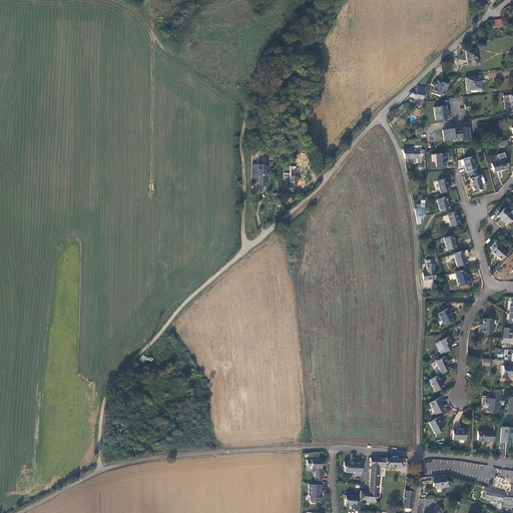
[(487,7),(484,4),(482,2),(477,7),(483,12),(487,7)]
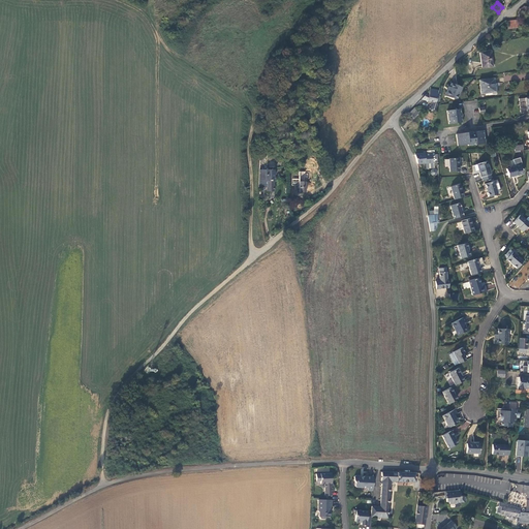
[(492,67),(490,52),(479,53),(481,68),(492,67)]
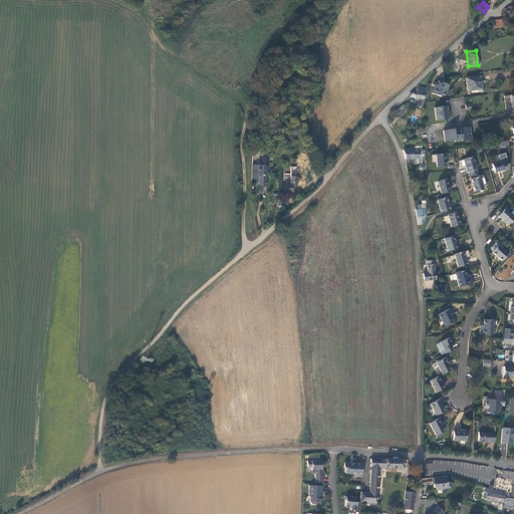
[(479,77),(465,79),(466,92),(481,90),(480,82),(479,77)]
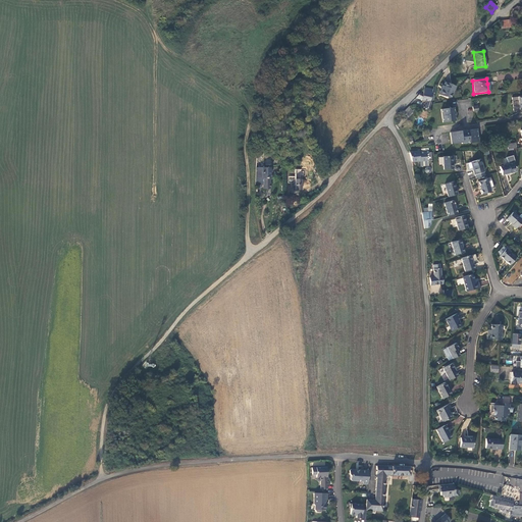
[(456,87),(445,83),(441,90),(440,90),(438,95),(447,98),(449,93),(452,94),(453,90),(454,90),(456,87)]
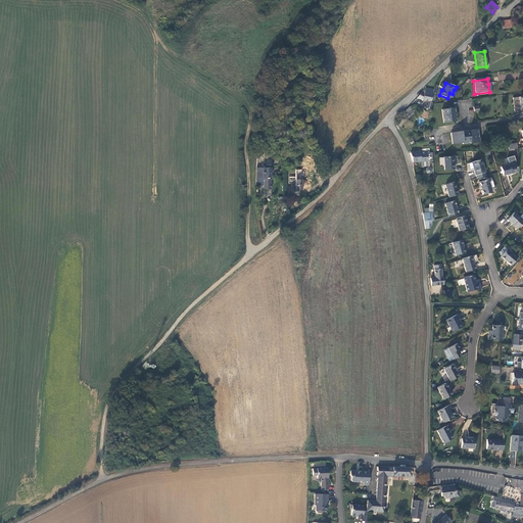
[(423,94),(420,94),(416,98),(428,101),(432,102),(435,91),(425,88),(423,94)]
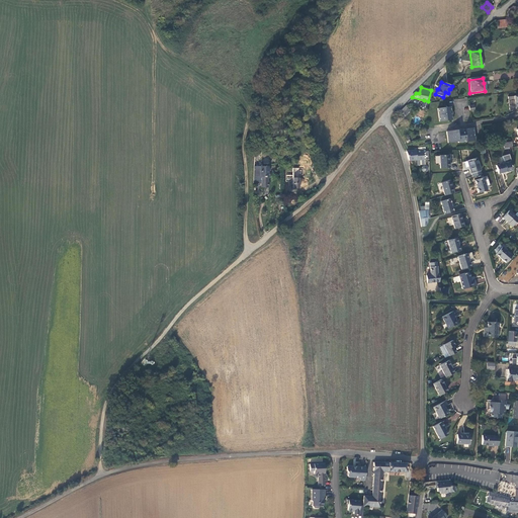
[(517,95),(508,97),(510,110),(517,108),(517,95)]
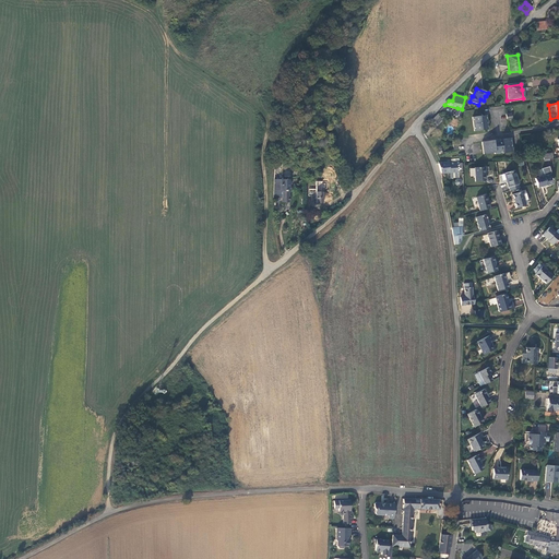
[(486,116),(472,118),(474,131),(488,130),(486,116)]
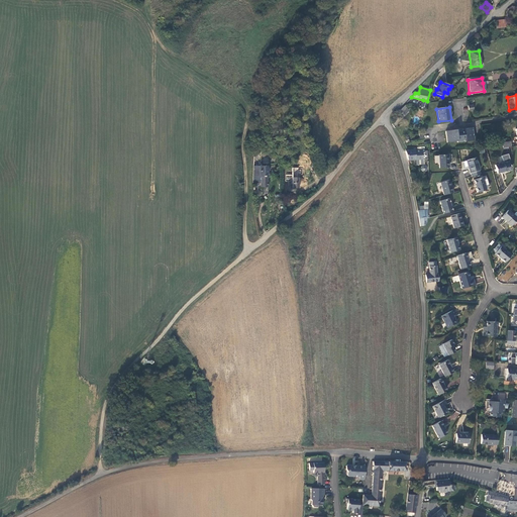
[(472,127),(445,131),(446,142),(456,141),(456,142),(464,141),(474,140),(472,127)]
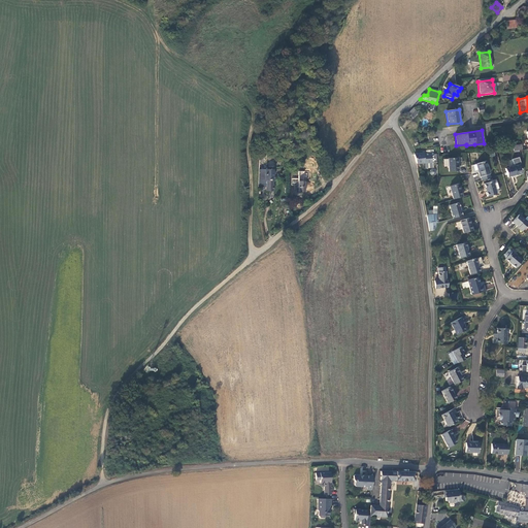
[(433,155),(433,153),(424,153),(424,154),(417,155),(414,155),(417,164),(424,163),(424,169),(432,168),(432,163),(436,163),(435,155),(433,155)]
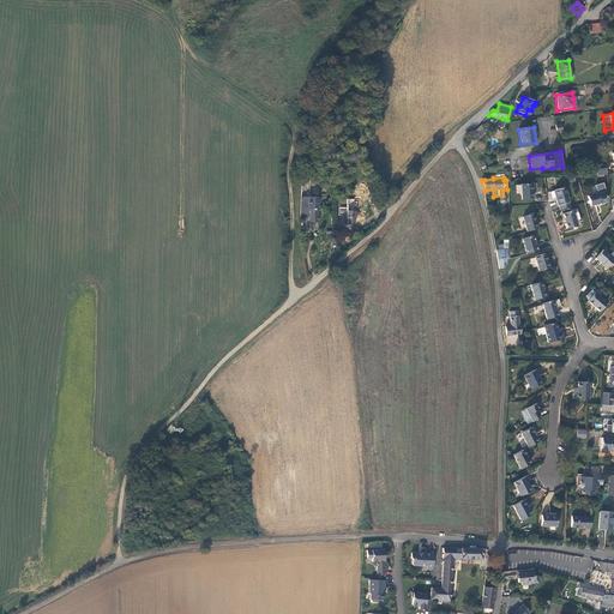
[(595,185),(597,193),(603,191),(605,190),(603,182),(595,185)]
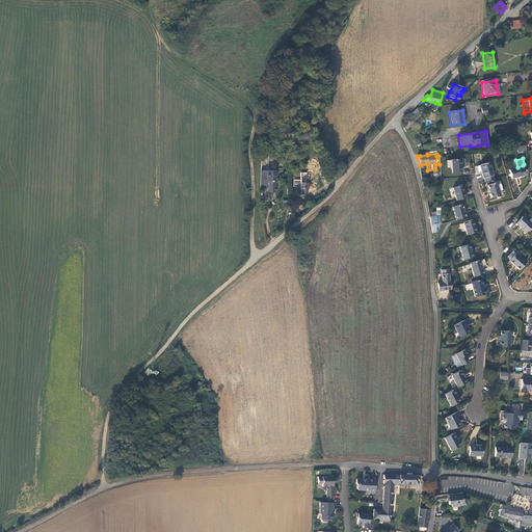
[(460,159),(451,160),(452,173),(461,173),(460,159)]
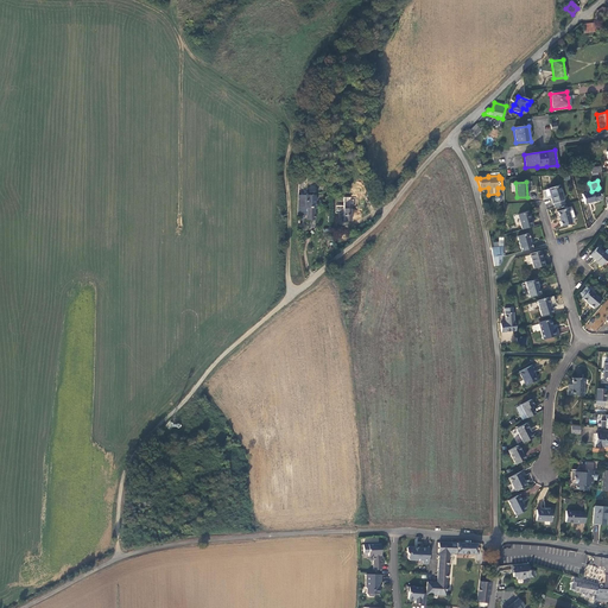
[(563,200),(558,185),(548,189),(552,203),(563,200)]
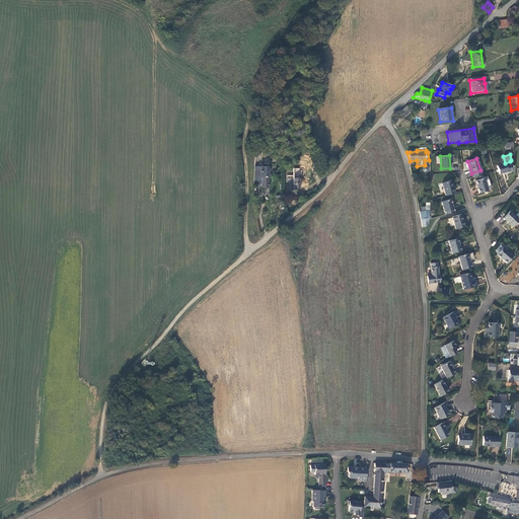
[(505,163),(497,165),(499,174),(513,170),(510,161),(505,163)]
